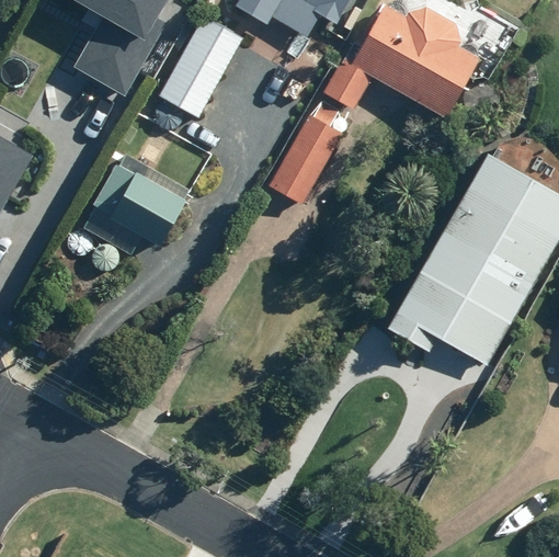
[(83,0),(106,13),(75,68),(123,97),(170,18),(162,13),(170,0),(83,0)]
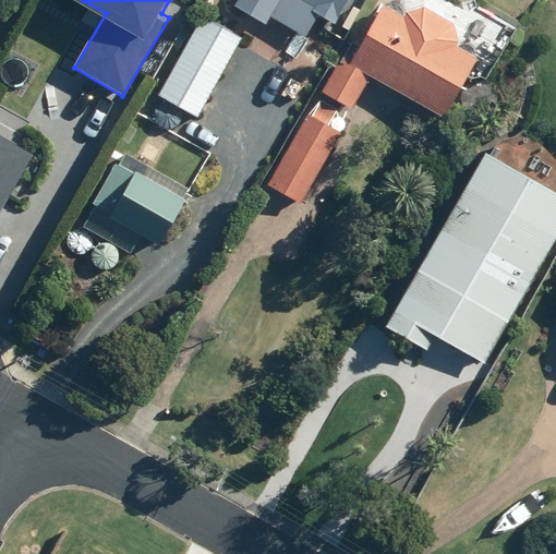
[(335,23),(347,0),(234,0),(232,5),(266,23),(267,21),(303,41),(318,14),(335,23)]
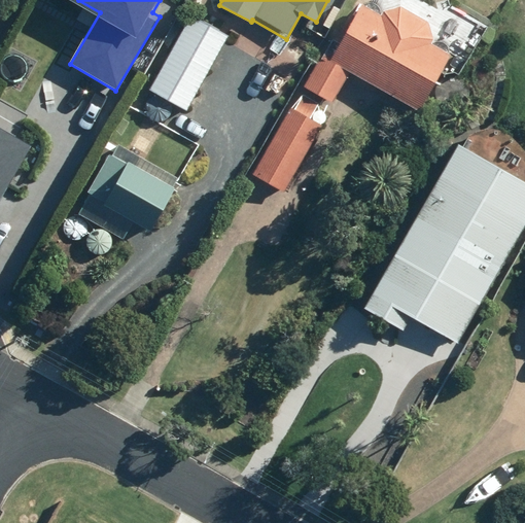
[(420,109),(449,55),(429,43),(432,37),(427,22),(400,6),(384,11),(382,15),(360,4),(333,55),(324,51),(305,88),(333,103),(350,71),(420,109)]
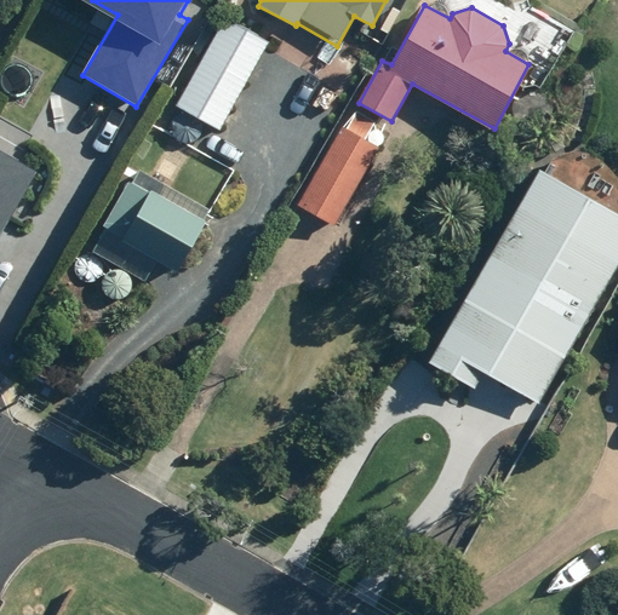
[(219,131),(269,42),(224,18),(176,107),(219,131)]
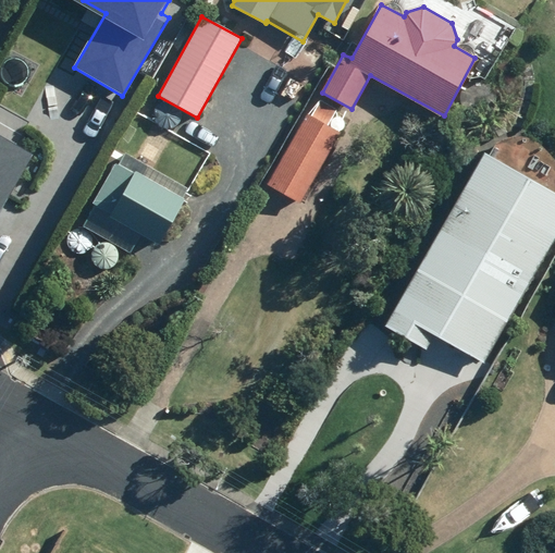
[(478,20),(471,23),(468,31),(472,37),(479,40),(486,37),(489,29),(486,22),(478,20)]
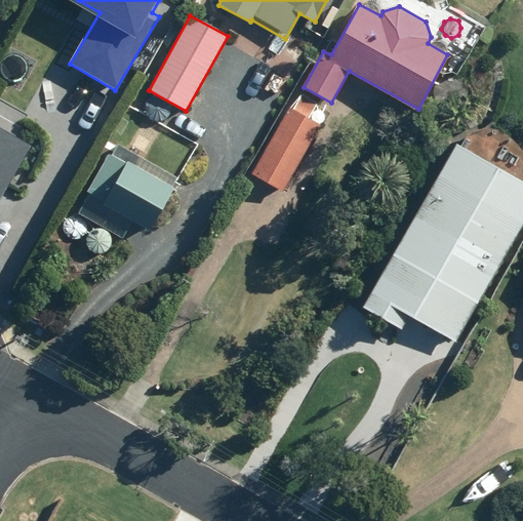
[(282,191),(321,125),(289,107),(250,172),(282,191)]
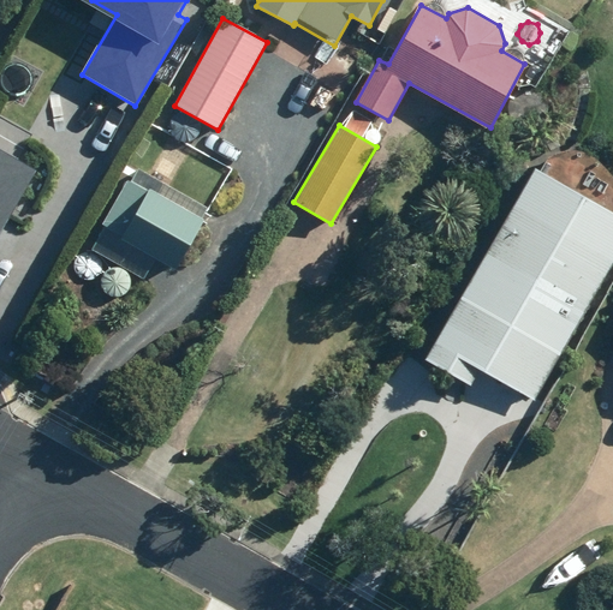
[(0,221),(33,165),(0,147),(0,221)]
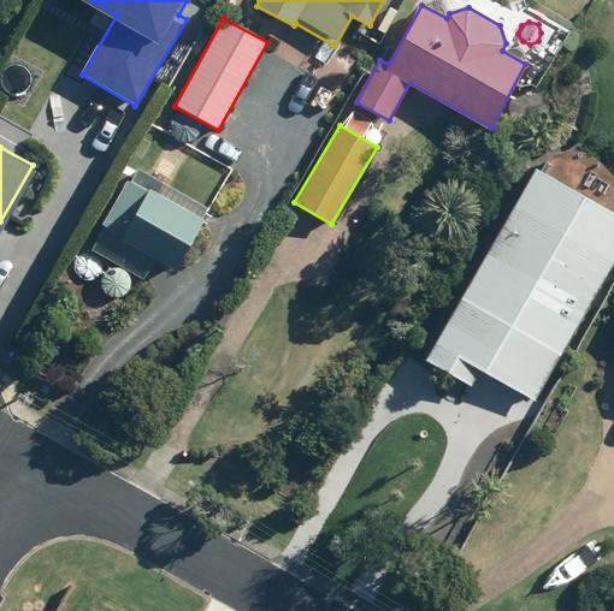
[(208,207),(139,168),(130,183),(125,179),(102,223),(106,226),(92,251),(127,271),(139,249),(176,270),(208,207)]
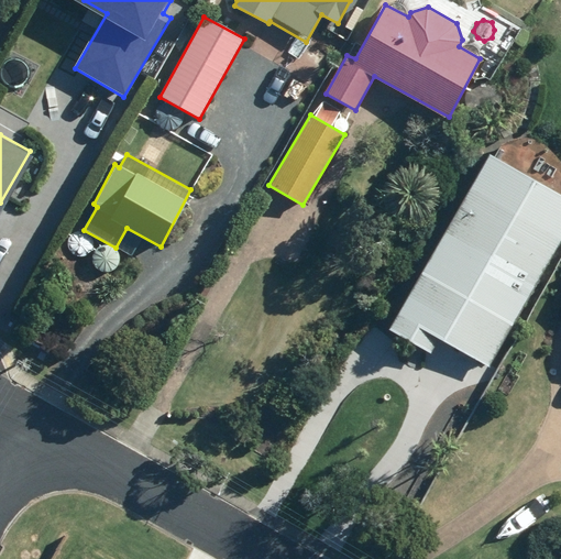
[(560,200),(487,163),(398,315),(488,366),(560,239),(560,200)]
